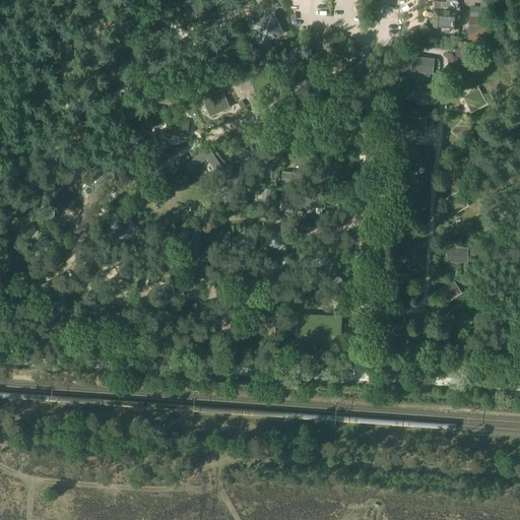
[(70,0),(51,0),(53,7),(60,10),(67,8),(71,1),(70,0)]
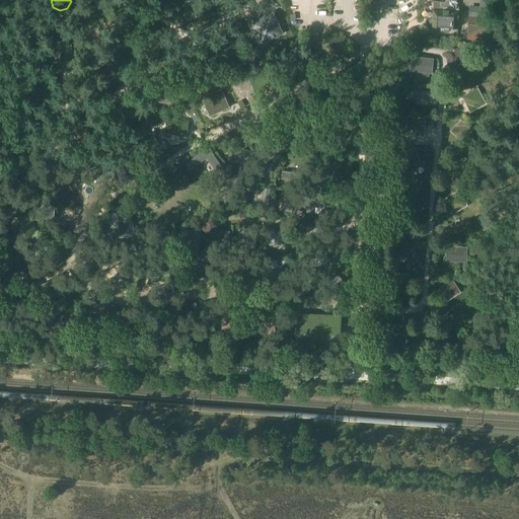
[(456,0),(445,0),(446,2),(434,1),(433,18),(431,18),(429,20),(429,22),(431,24),(432,25),(432,26),(441,26),(441,31),(449,31),(450,27),(458,27),(459,11),(456,10),(456,0)]
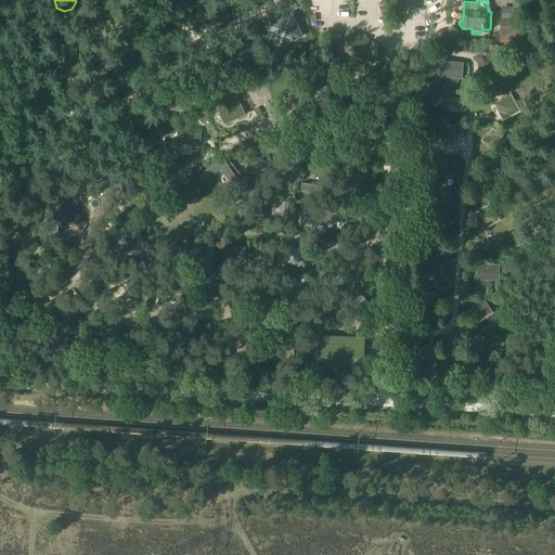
[(500,38),(500,41),(505,41),(518,42),(519,17),(502,16),(500,38)]
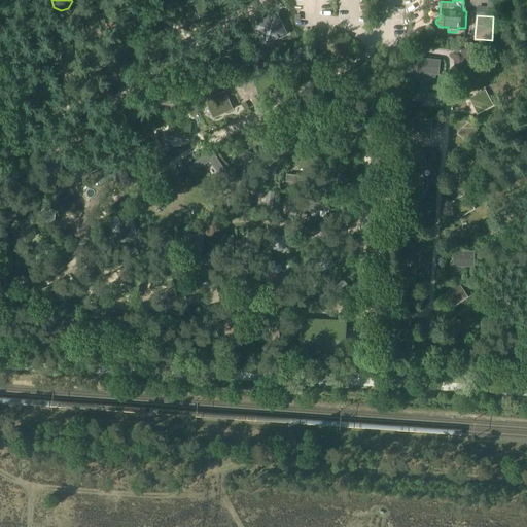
[(287,33),(276,16),(258,27),(270,44),(287,33)]
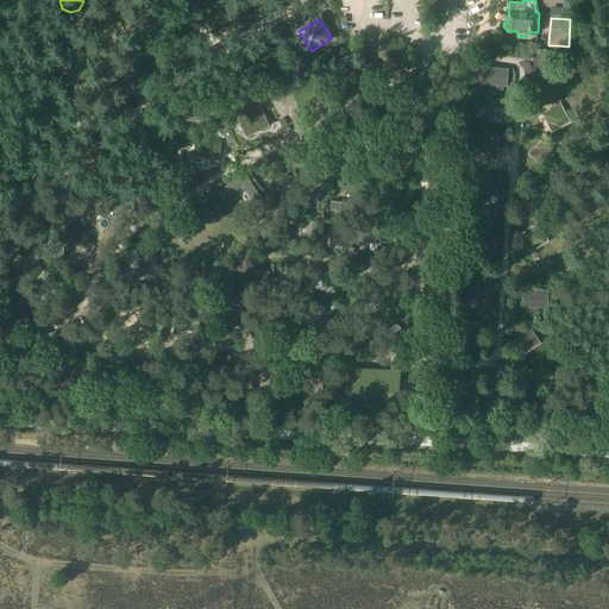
[(351,46),(346,51),(351,56),(356,52),(351,46)]
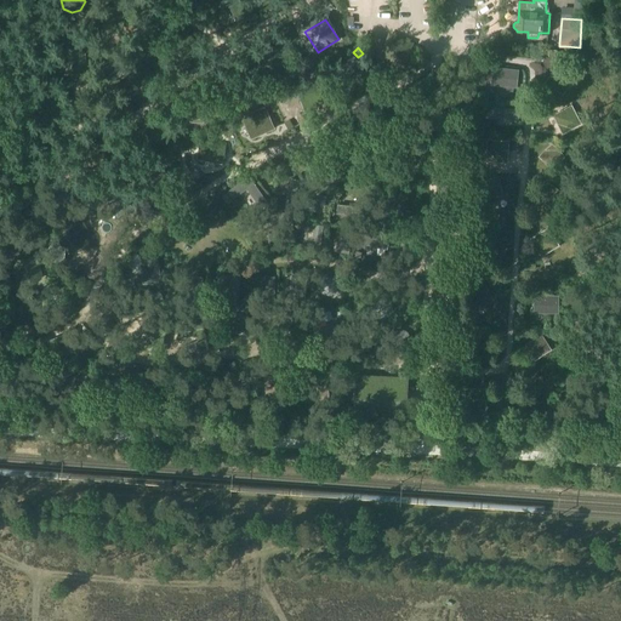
[(279,52),(273,49),(265,50),(260,58),(261,67),(268,72),(277,70),(283,62),(281,56),(280,53),(279,52)]
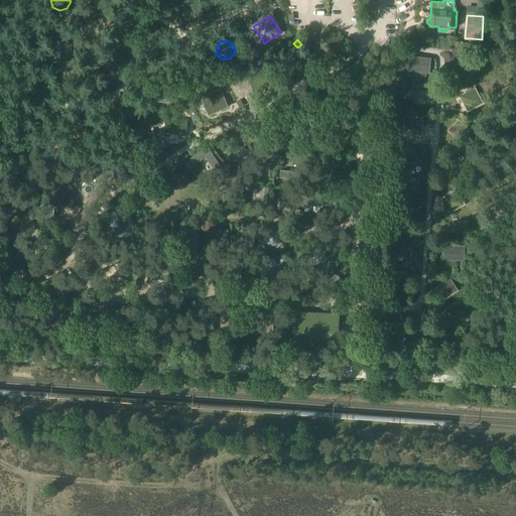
[(282,66),(299,51),(293,45),(277,59),(282,66)]
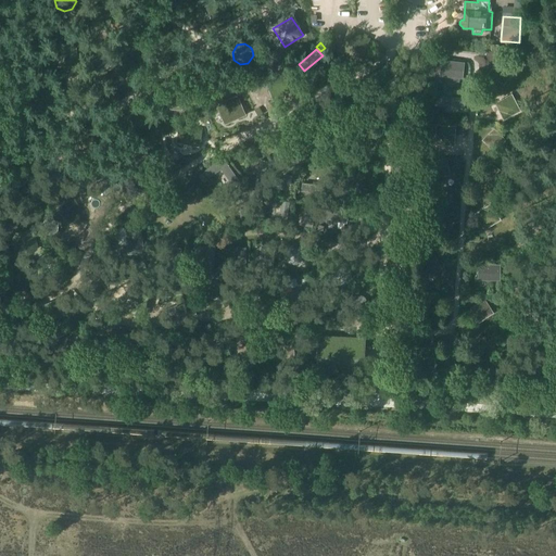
[(442,60),(440,76),(464,78),(465,62),(442,60)]
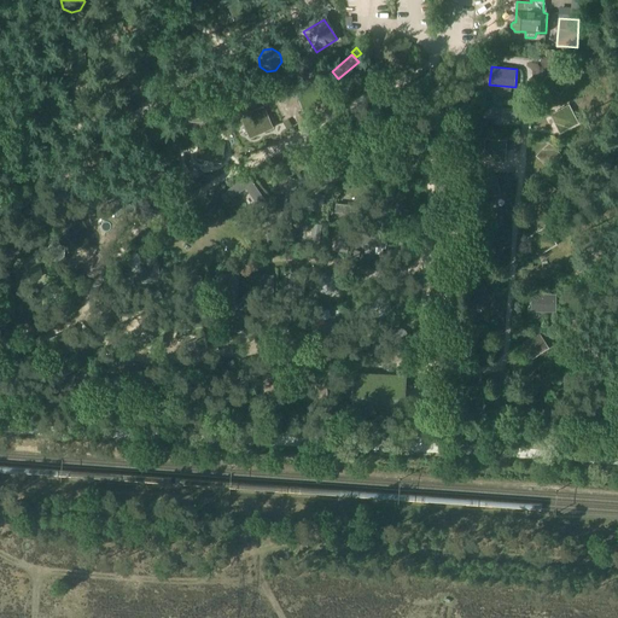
[(315,95),(291,95),(291,112),(315,112),(315,95)]
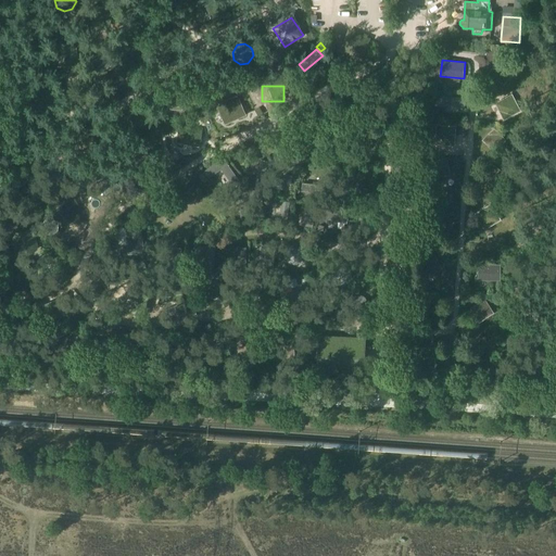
[(515,113),(520,111),(516,102),(512,95),(495,103),(502,115),(509,111),(512,115),(515,113)]
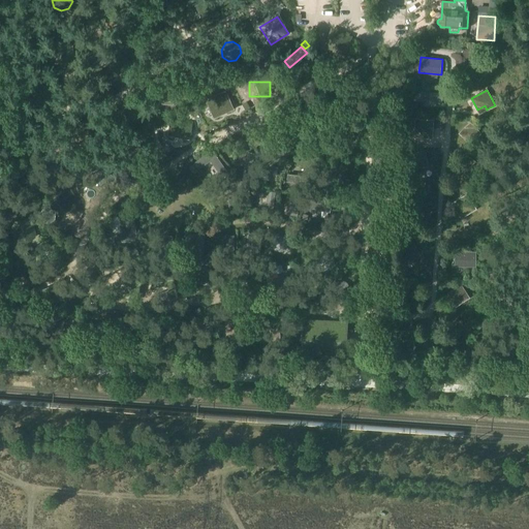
[(424,92),(423,100),(442,101),(443,93),(424,92)]
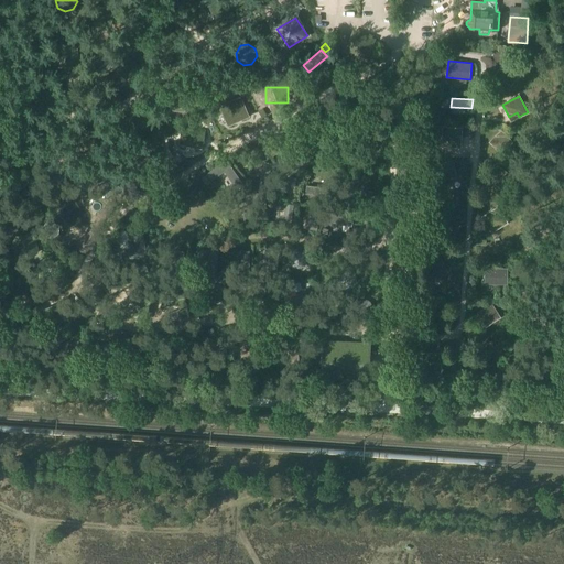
[(242,100),(221,109),(228,123),(248,114),(242,100)]
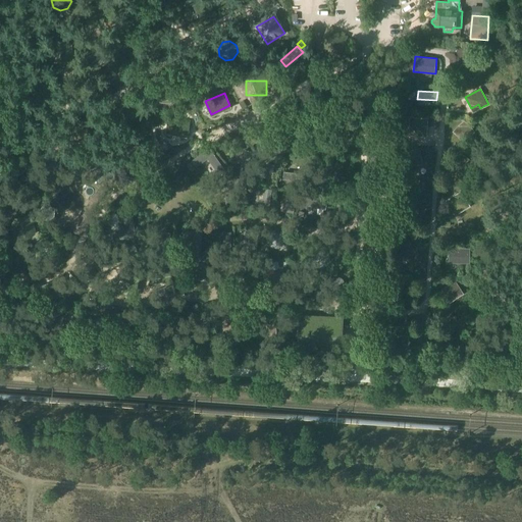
[(118,108),(124,119),(140,111),(134,100),(118,108)]
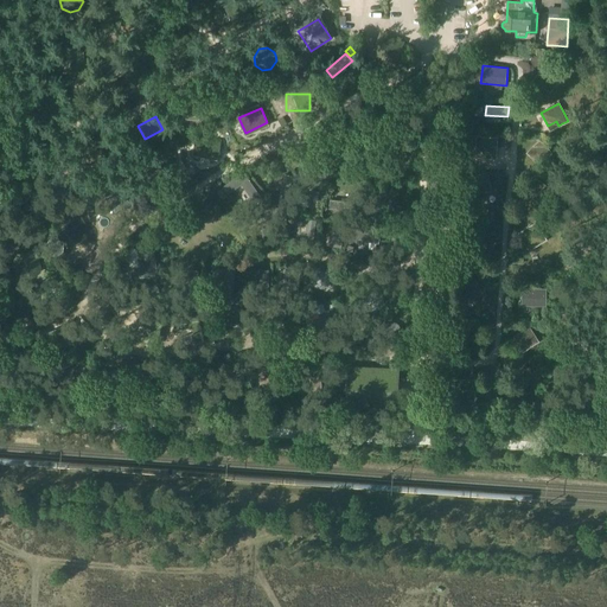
[(438,136),(443,145),(464,129),(458,122),(454,125),(452,122),(445,127),(447,129),(438,136)]
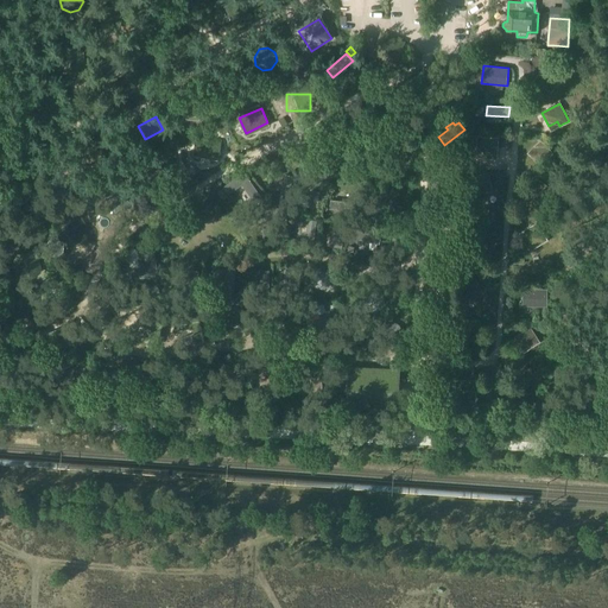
[(368,134),(359,134),(361,160),(371,159),(369,147),(373,147),(373,139),(369,139),(368,134)]
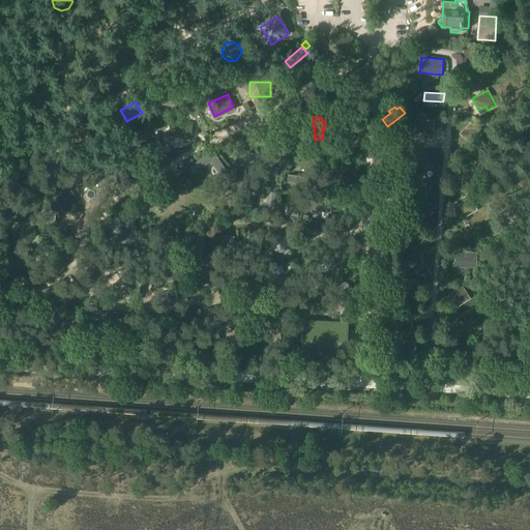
[(352,118),(344,118),(346,141),(354,140),(352,118)]
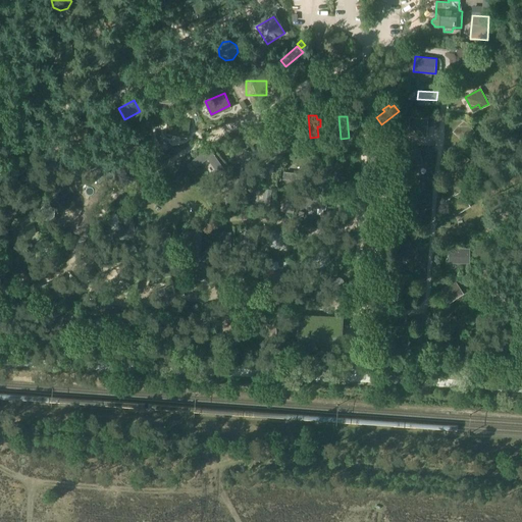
[(169,117),(166,131),(187,135),(190,121),(169,117)]
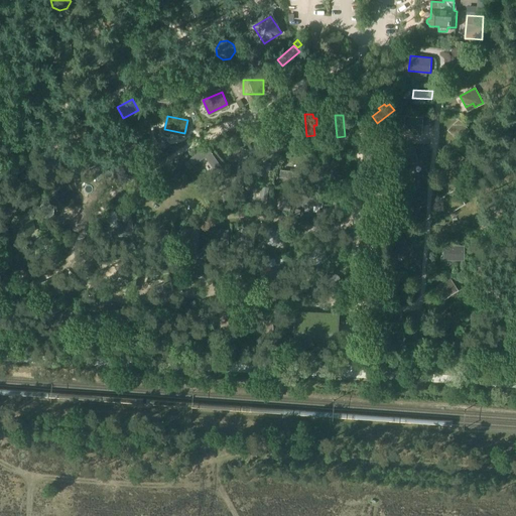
[(405,116),(404,133),(421,134),(422,118),(405,116)]
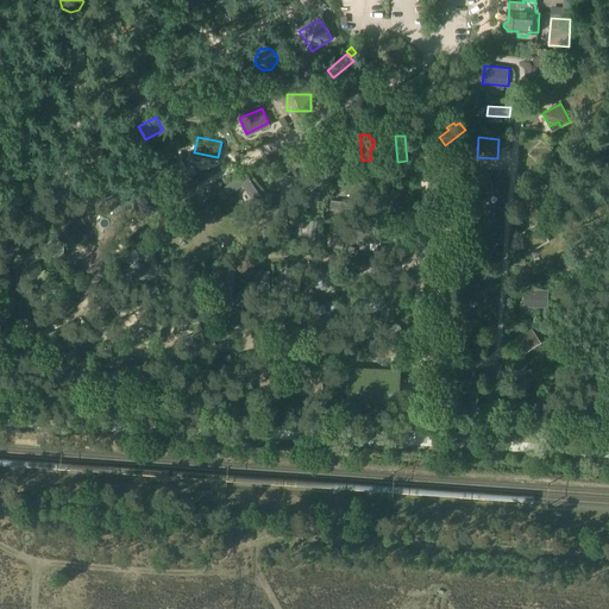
[(541,140),(529,152),(541,165),(553,154),(541,140)]
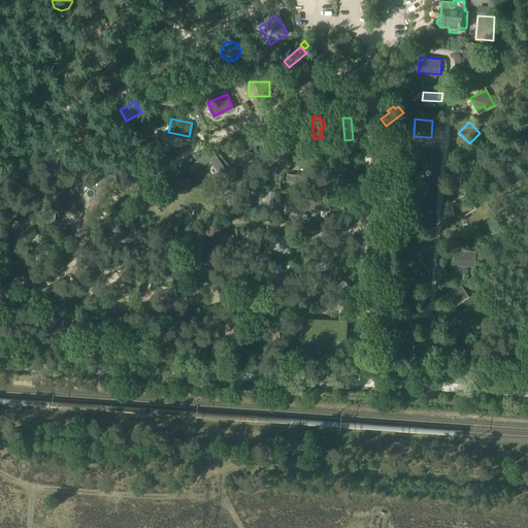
[(74,140),(87,142),(90,125),(77,123),(74,140)]
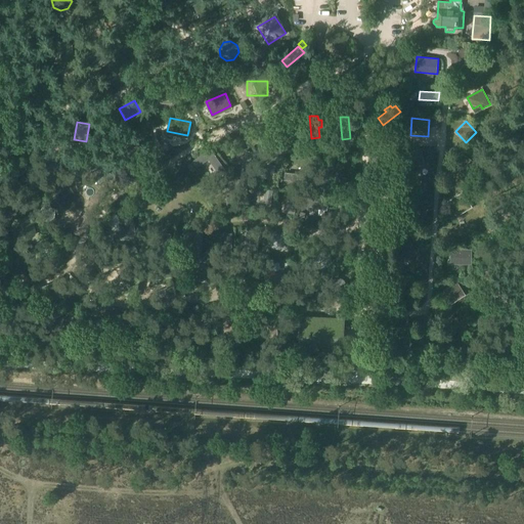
[(284,122),(284,130),(306,129),(305,122),(298,122),(293,122),(284,122)]
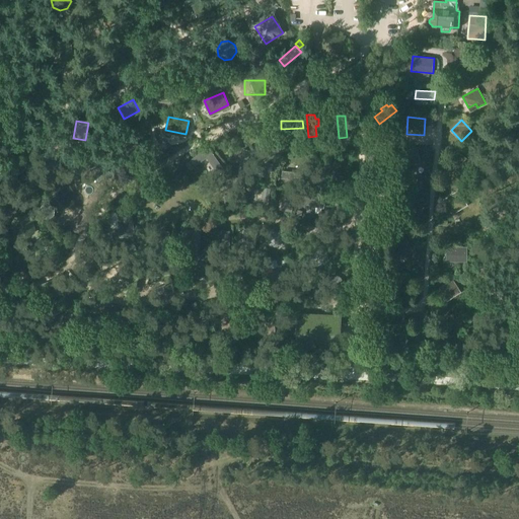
[(374,131),(373,138),(394,139),(394,132),(374,131)]
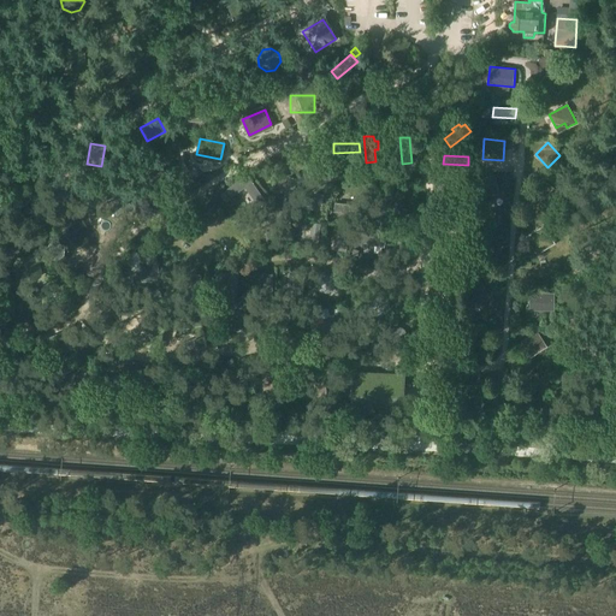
[(166,170),(160,164),(143,184),(149,189),(154,183),(158,187),(163,181),(159,178),(166,170)]
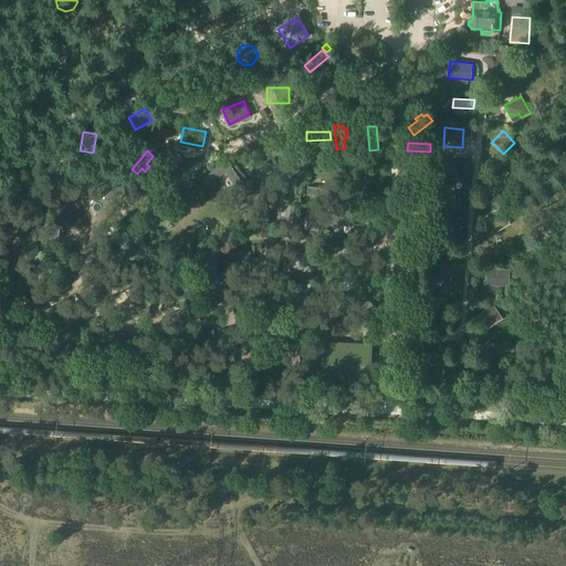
[(227,160),(208,174),(212,180),(226,171),(238,190),(238,189),(244,185),(233,169),(227,160)]
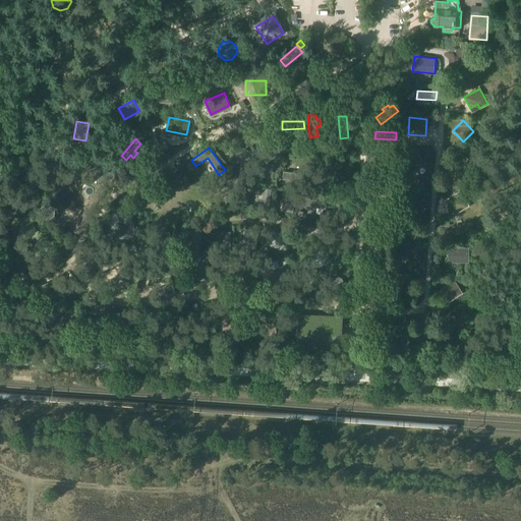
[(418,149),(404,152),(406,166),(421,164),(418,149)]
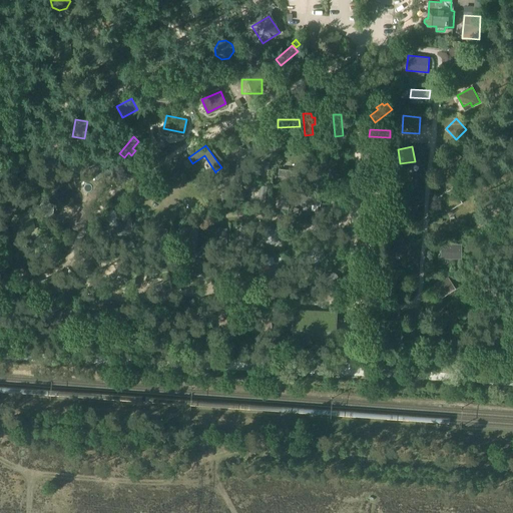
[(236,169),(243,171),(248,150),(241,148),(240,153),(236,152),(235,159),(238,160),(236,169)]
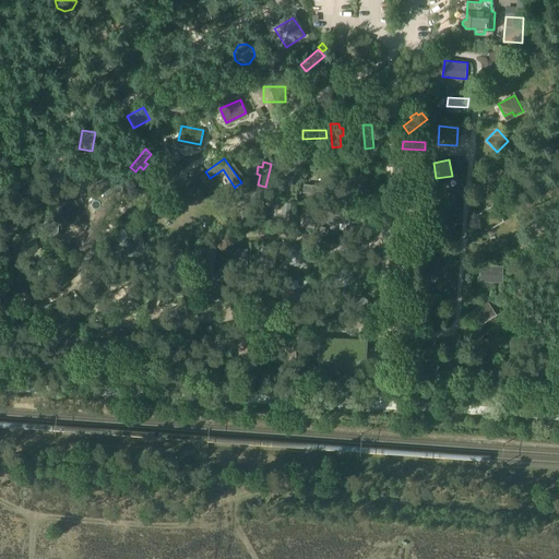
[(494,164),(484,177),(497,187),(507,174),(494,164)]
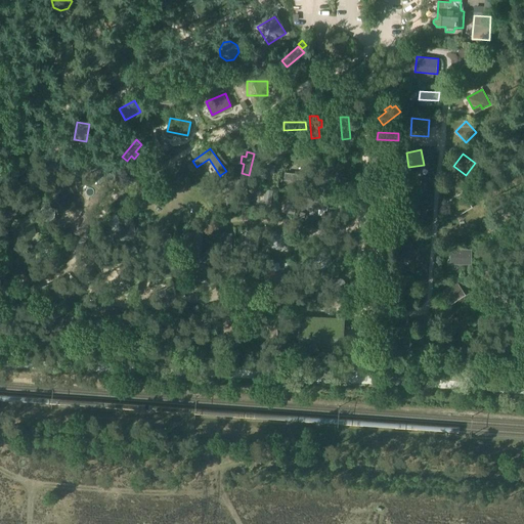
[(376,155),(373,162),(391,172),(395,165),(376,155)]
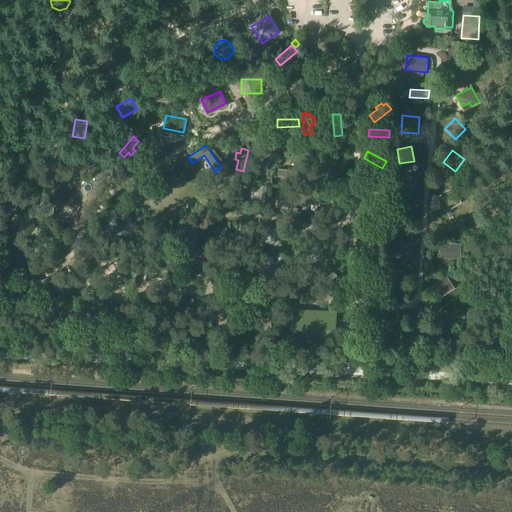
[(269,162),(262,161),(259,180),(267,181),(269,162)]
